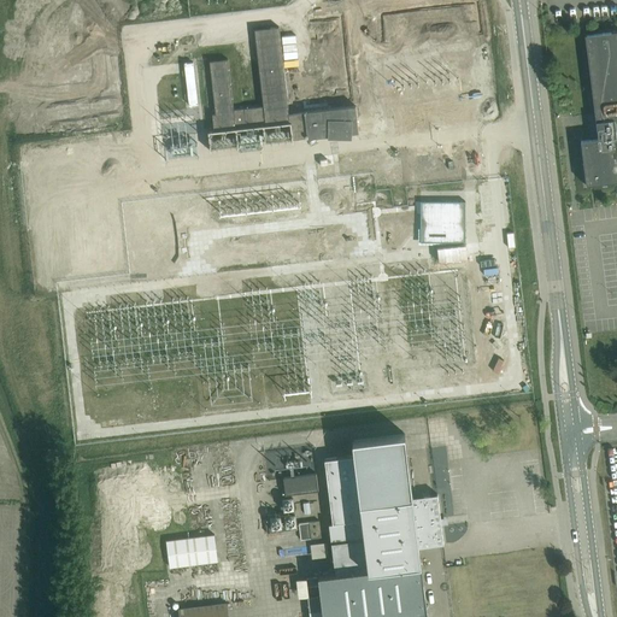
[(471,9),(454,10),(462,72),(479,70),(471,9)]
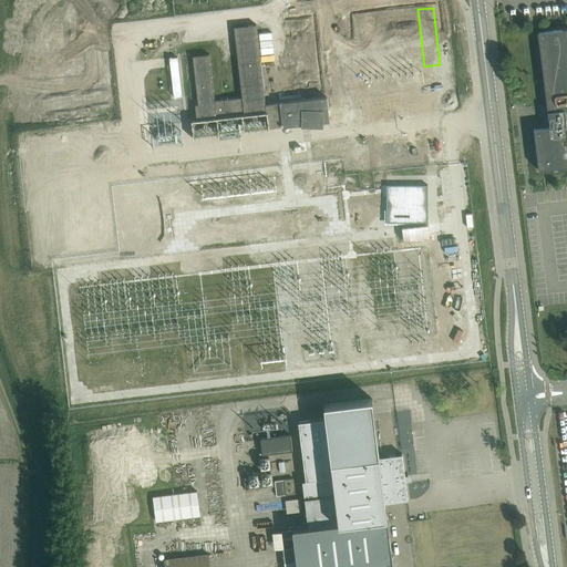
[(413,10),(346,18),(348,33),(415,26),(413,10)]
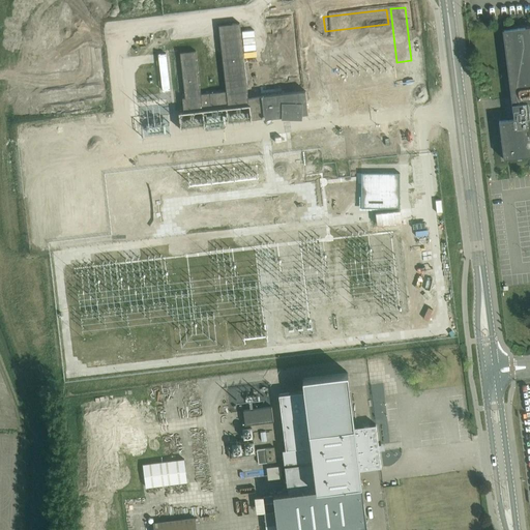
[(287,15),(272,16),(280,79),(294,78),(287,15)]
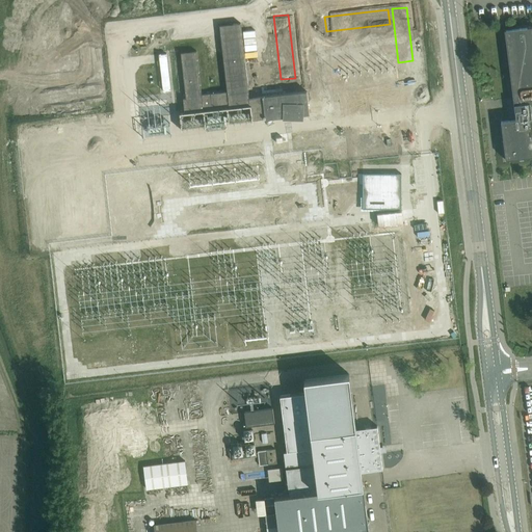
[(309,114),(307,90),(248,98),(240,23),(219,25),(228,91),(202,95),(196,51),(181,53),(186,98),(183,98),(184,112),(180,113),(181,130),(182,130),(181,113),(204,111),(227,108),(249,106),(251,122),(253,122),(253,120),(265,118),(309,114)]
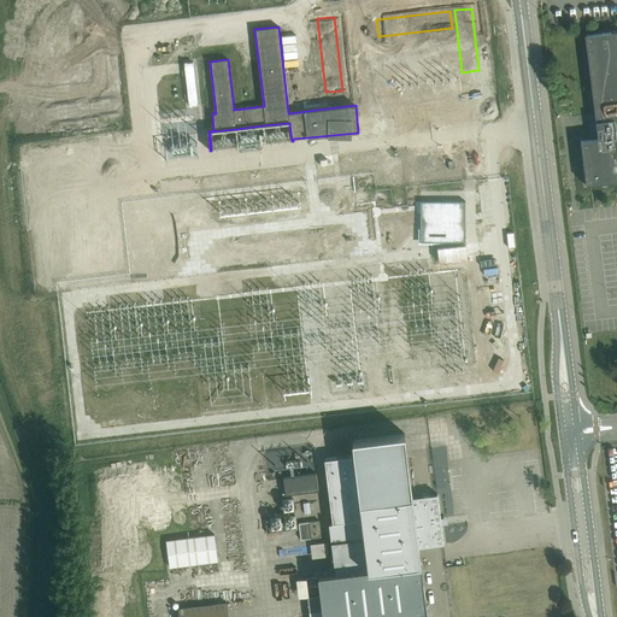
[(586,186),(616,181),(616,137),(615,121),(616,119),(616,30),(585,35),(595,122),(588,123),(589,139),(581,140),(586,186)]
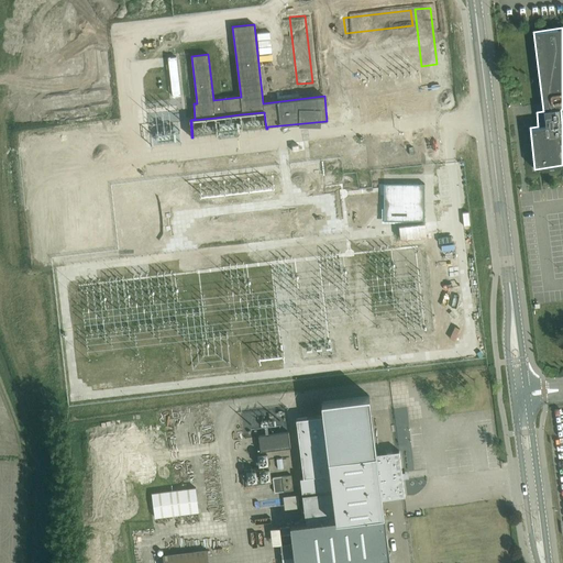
[(176,56),(168,57),(173,96),(180,96),(176,56)]
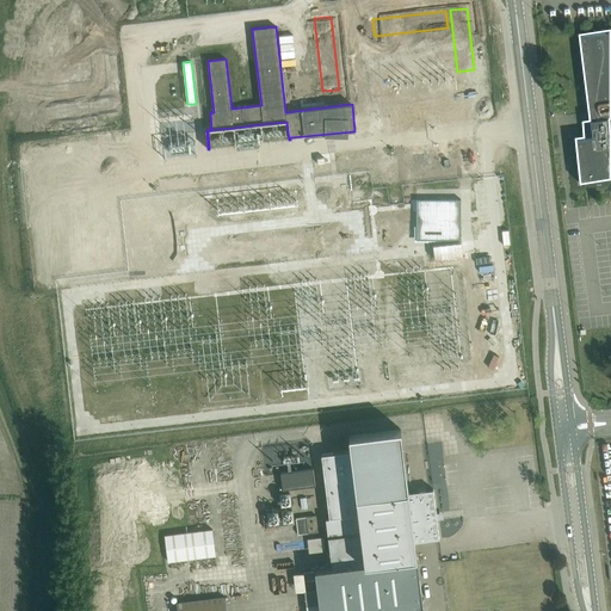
[(461,199),(417,199),(417,240),(461,240),(461,199)]
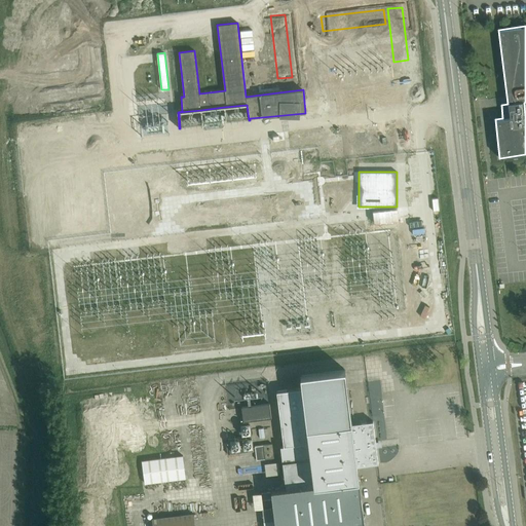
[(499,173),(495,175),(501,184),(505,181),(499,173)]
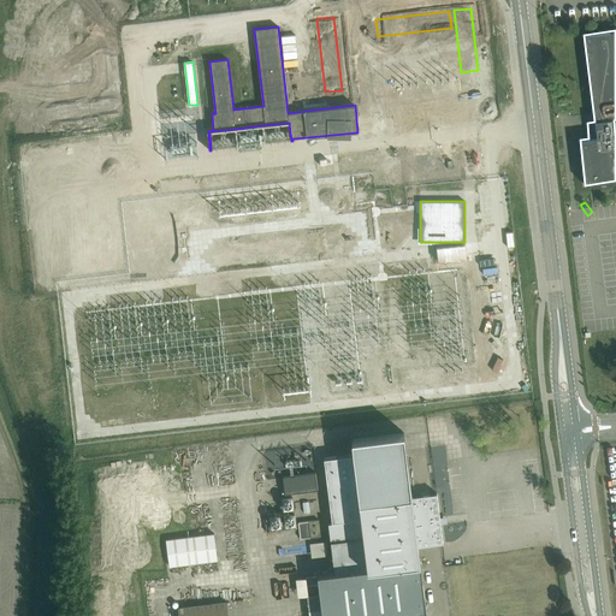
[(407,615),(426,614),(420,563),(418,546),(443,543),(437,493),(412,496),(404,433),(353,440),(354,455),(324,458),(332,522),(329,522),(330,540),(331,540),(335,573),(318,575),(320,594),(307,596),(309,610),(309,615),(407,615)]
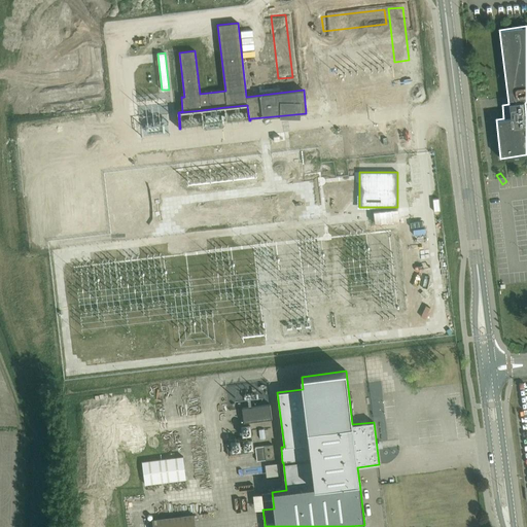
[(272,419),(270,405),(242,408),(244,422),(272,419)]
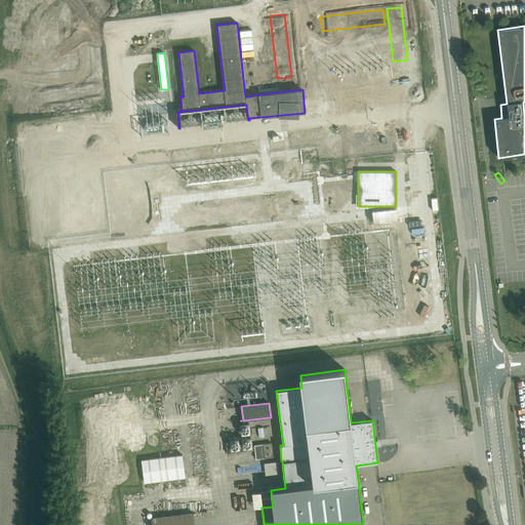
[(250,434),(249,425),(240,426),(241,435),(250,434)]
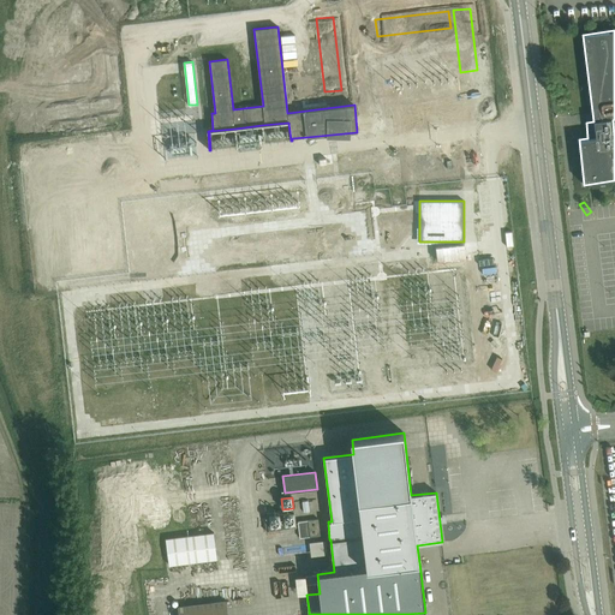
[(296,527),(294,509),(264,513),(266,531),(296,527)]
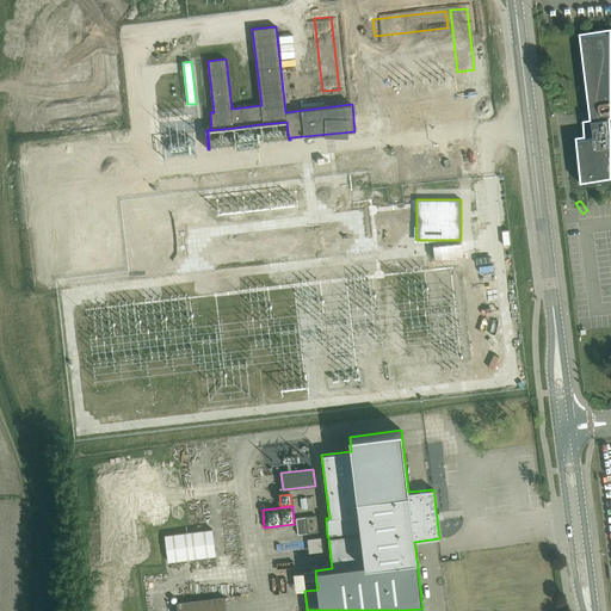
[(296,518),(297,535),(318,532),(316,516),(296,518)]
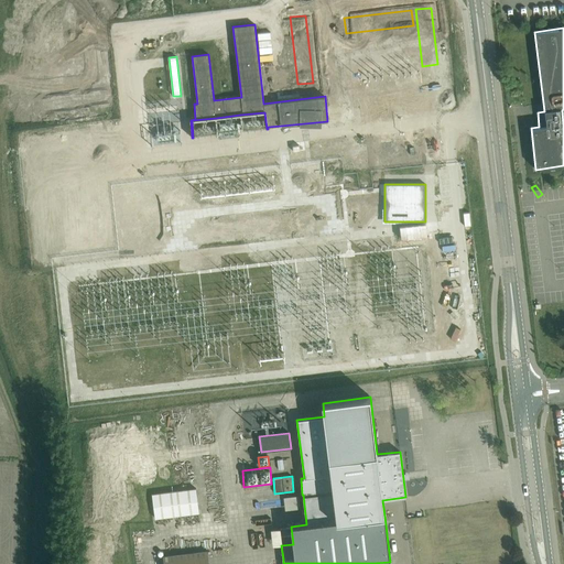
[(195,489),(151,495),(154,519),(198,512),(195,489)]
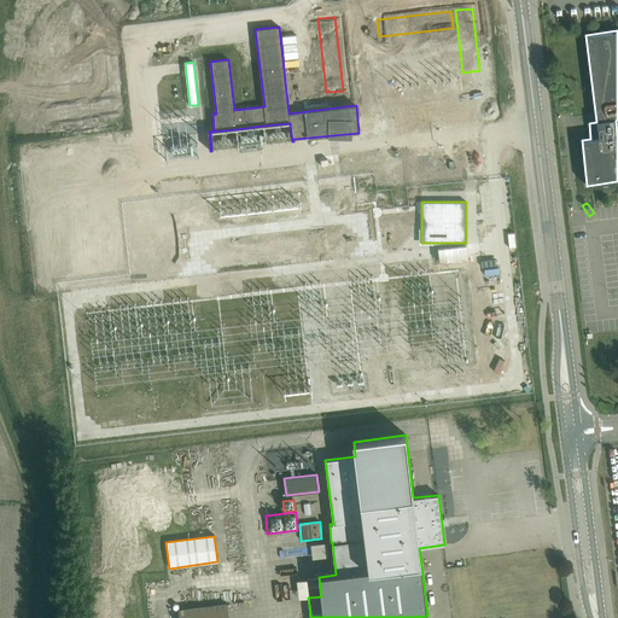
[(204,567),(204,581),(216,579),(216,566),(204,567)]
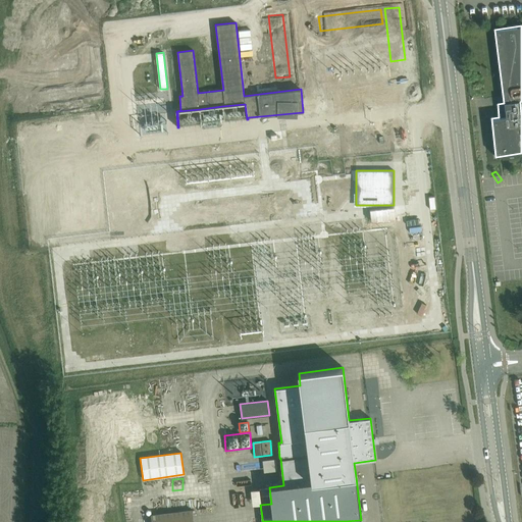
[(270,502),(268,488),(259,489),(261,503),(270,502)]
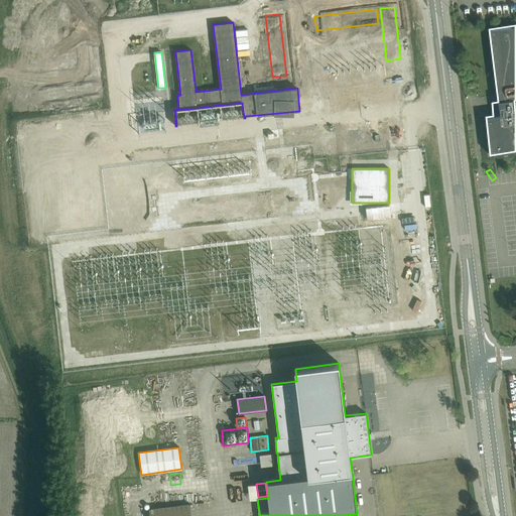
[(149,509),(149,515),(190,515),(189,504),(149,509)]
